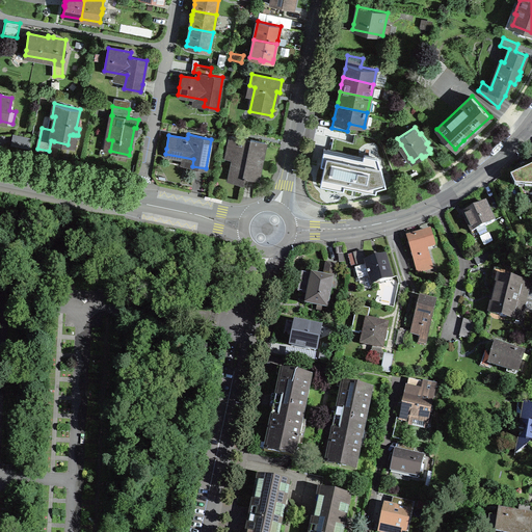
[(14,143),(29,148),(31,138),(15,135),(14,143)]
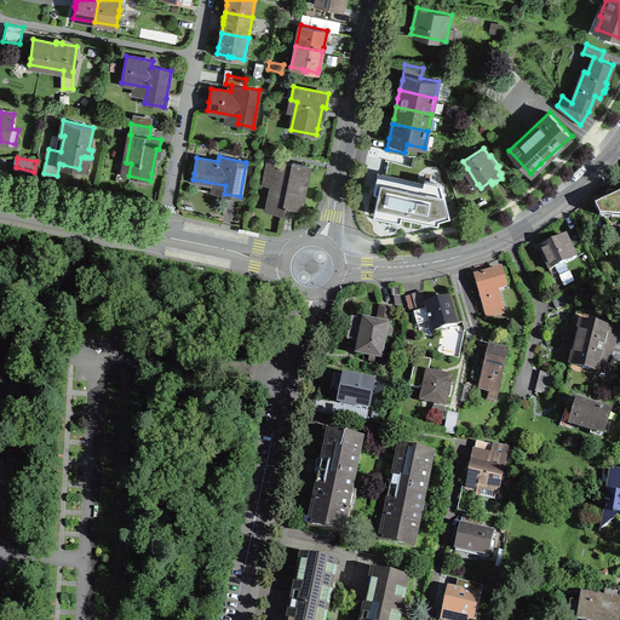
[(283,213),(285,206),(286,207),(287,205),(300,208),(304,191),(309,166),(292,162),(292,164),(283,162),(283,161),(269,159),(268,170),(276,171),(268,210),(283,213)]
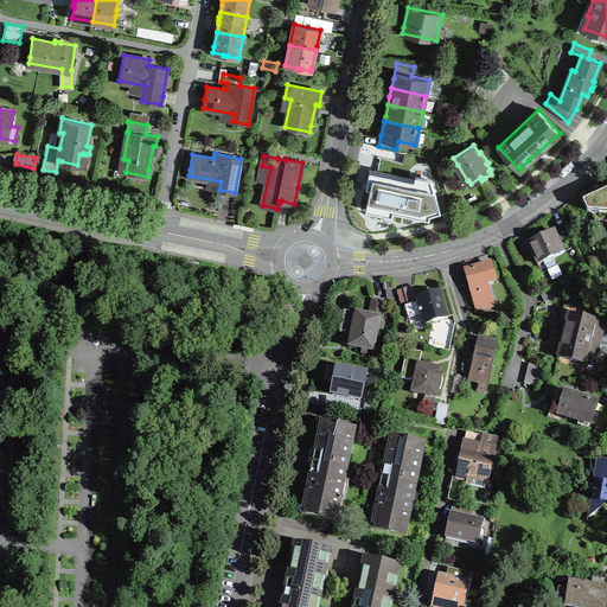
[(606,189),(596,195),(583,202),(588,211),(598,211),(606,211),(606,189)]
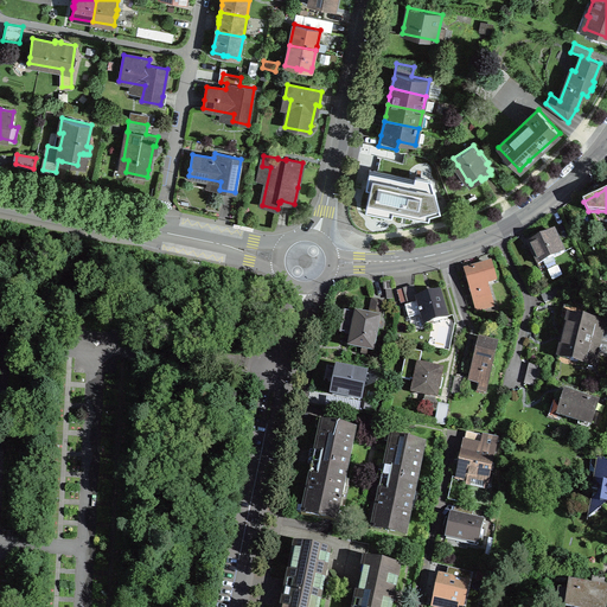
[(564,253),(554,230),(535,240),(529,243),(538,264),(564,253)]
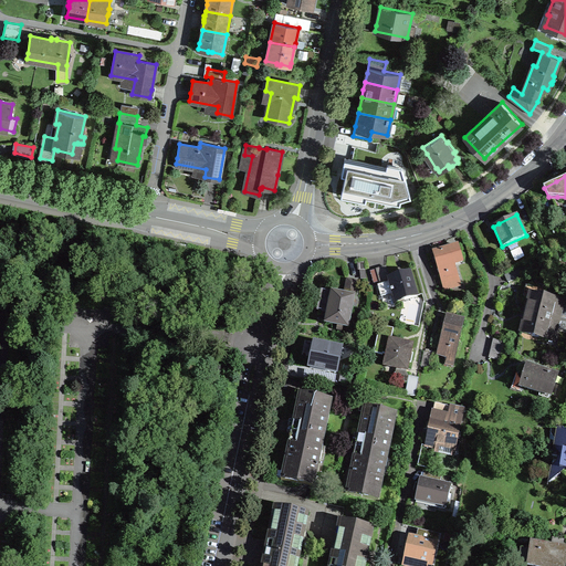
[(438,251),(433,253),(444,290),(452,287),(450,282),(459,280),(453,263),(462,261),(458,245),(438,251)]
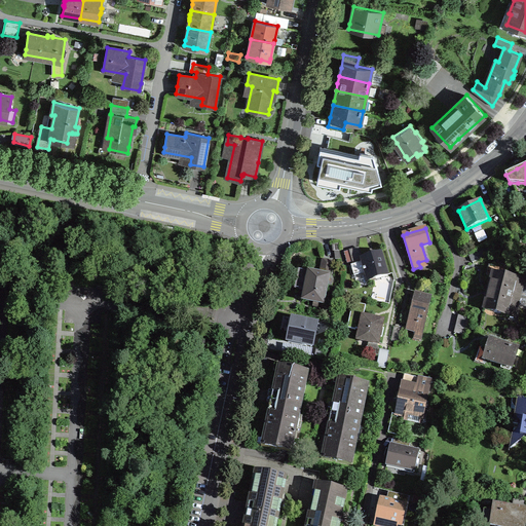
[(490,243),(468,254),(473,262),(494,252),(490,243)]
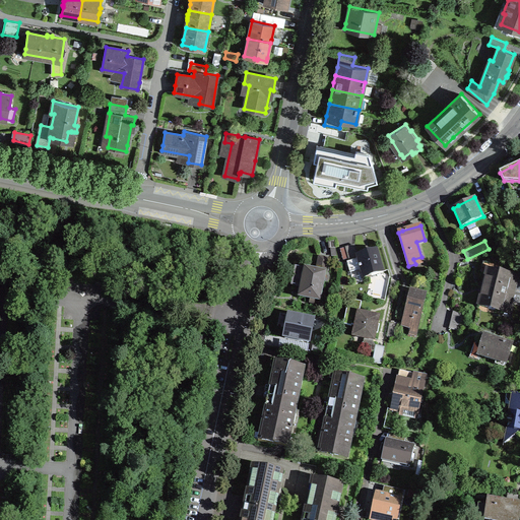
[(349,262),(347,263),(350,271),(362,268),(364,277),(382,272),(376,251),(363,255),(358,256),(354,245),(345,247),(349,262)]
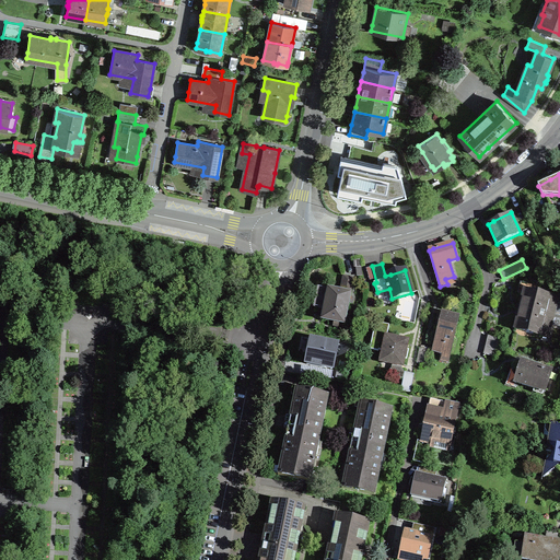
[(316,296),(314,306),(324,308),(322,319),(343,324),(350,294),(353,279),(343,277),(340,292),(318,287),(316,296)]
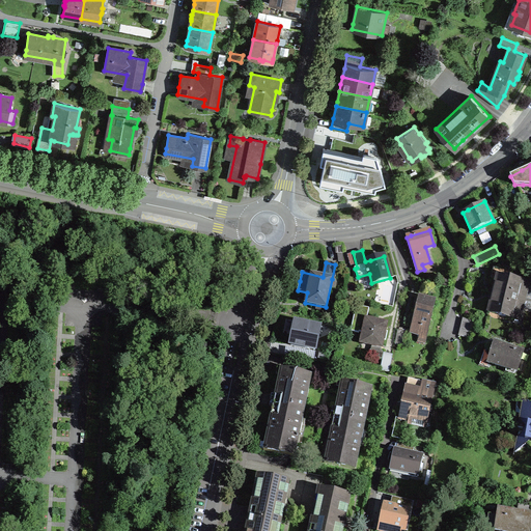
[(493,294),(525,301),(529,282),(498,274),(495,286),(493,294)]
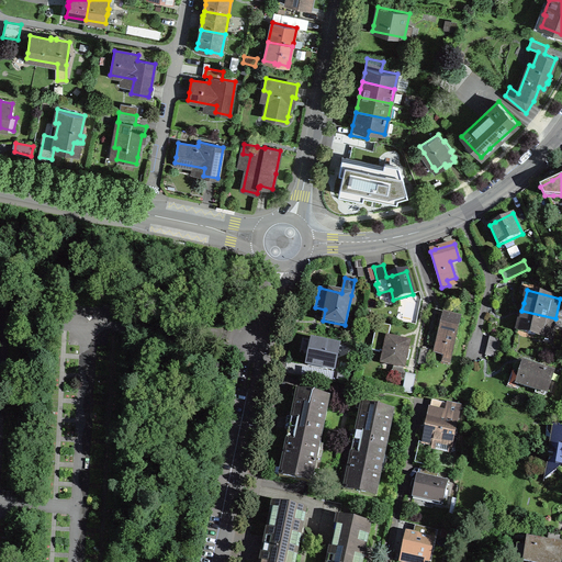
[(550,338),(555,318),(521,311),(518,325),(517,330),(550,338)]
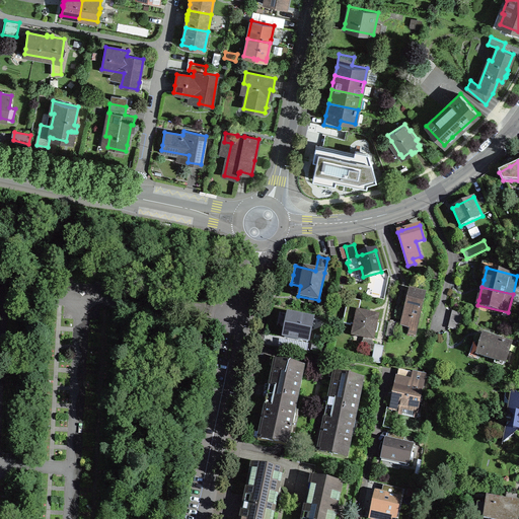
[(401,325),(417,328),(425,294),(415,292),(410,291),(401,325)]
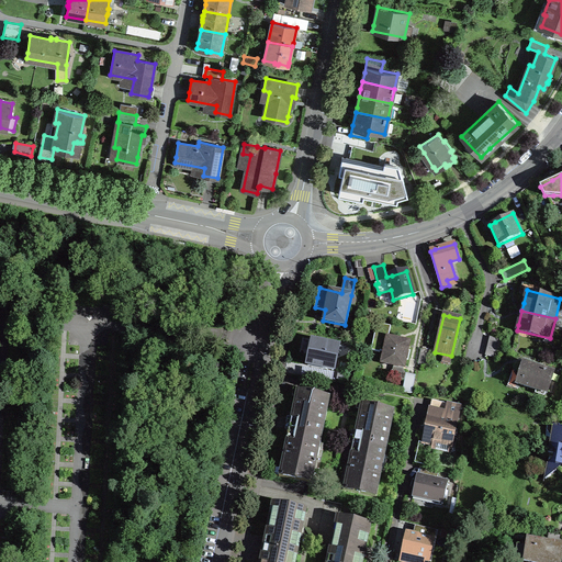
[(385,351),(383,362),(394,364),(393,370),(396,378),(401,379),(405,380),(402,392),(412,393),(415,377),(406,374),(402,367),(403,367),(408,343),(396,340),(388,338),(391,326),(388,325),(379,323),(377,332),(375,332),(371,350),(380,351),(380,350),(385,351)]
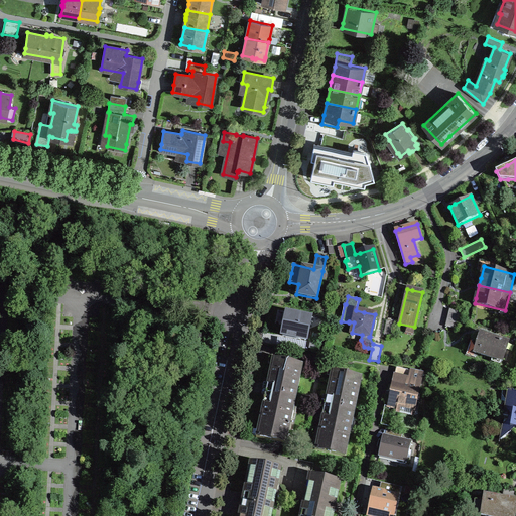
[(392,336),(395,321),(387,319),(384,334),(392,336)]
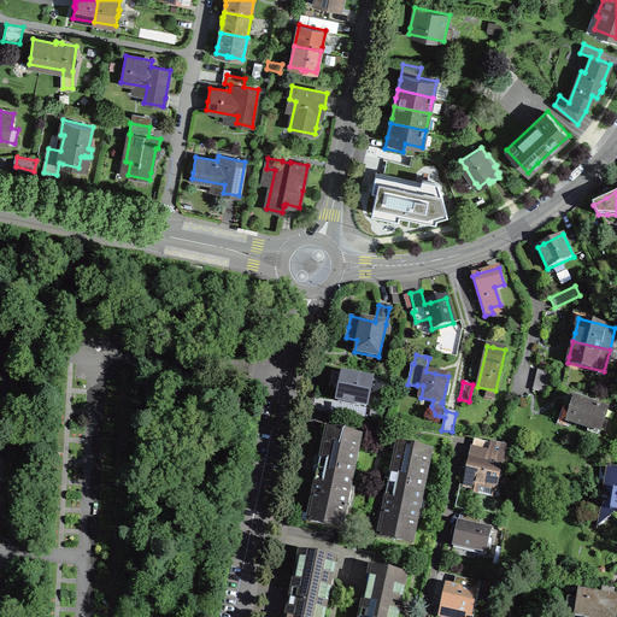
[(350,406),(348,412),(357,415),(359,407),(371,411),(375,397),(344,389),(341,404),(350,406)]
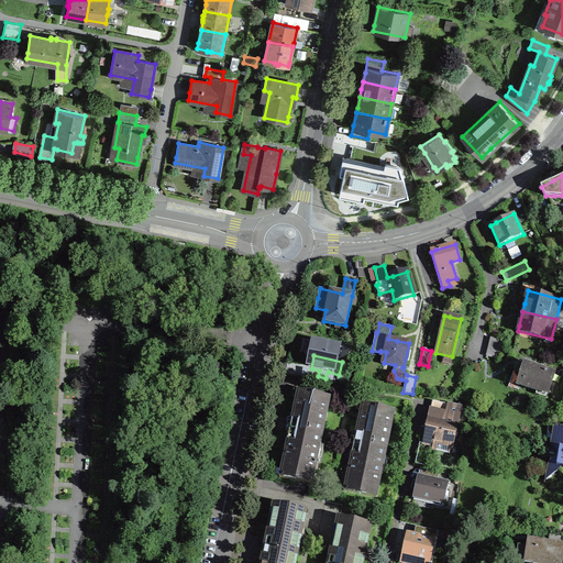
[(544,370),(544,367),(539,366),(534,365),(533,366),(523,364),(518,381),(517,384),(538,390),(538,392),(545,395),(545,393),(548,394),(554,374),(544,370)]
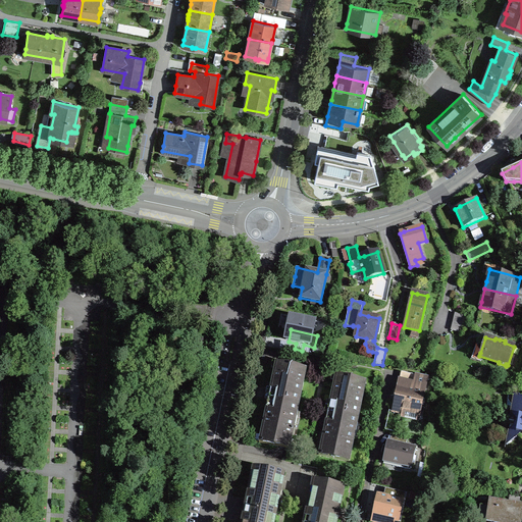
[(269,397),(259,442),(289,449),(306,369),(276,362),(269,397)]
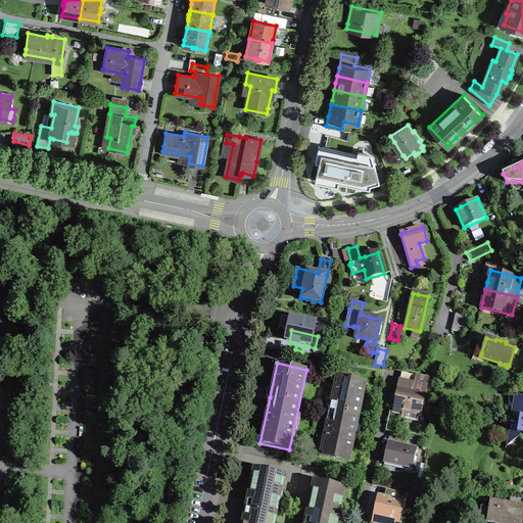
[(428,378),(401,372),(393,412),(401,414),(403,409),(407,410),(421,413),(428,378)]
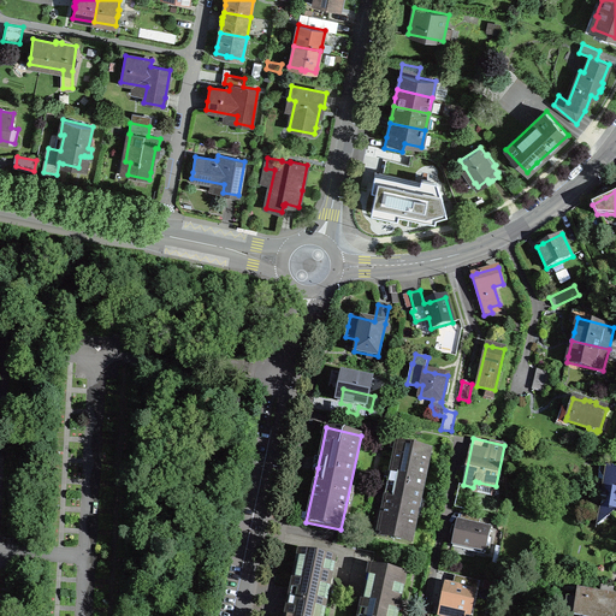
[(432,450),(396,443),(388,484),(377,537),(412,544),(432,450)]
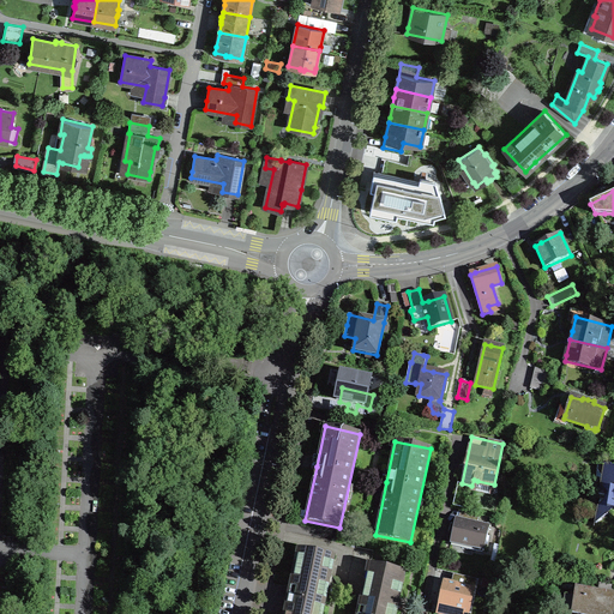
[(596,523),(602,519),(601,518),(611,512),(613,512),(613,470),(611,465),(599,464),(595,485),(602,494),(599,497),(601,497),(596,523)]
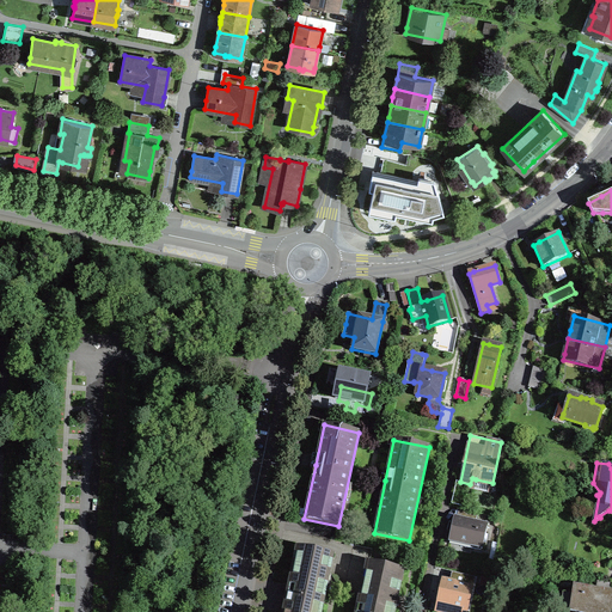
[(478,513),(459,509),(457,519),(454,518),(450,540),(454,542),(483,548),(488,525),(476,522),(478,513)]
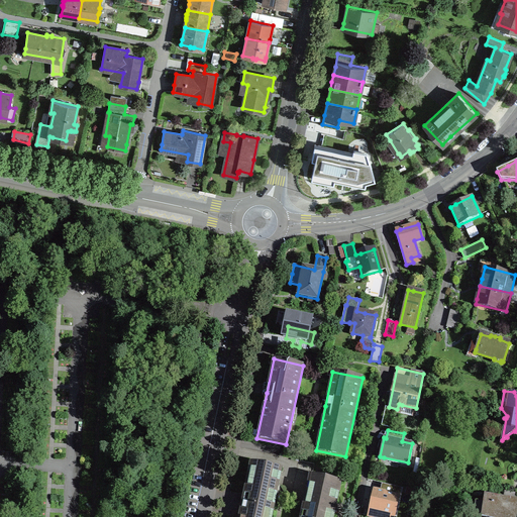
[(277,489),(281,469),(251,462),(243,502),(273,509),(277,489)]
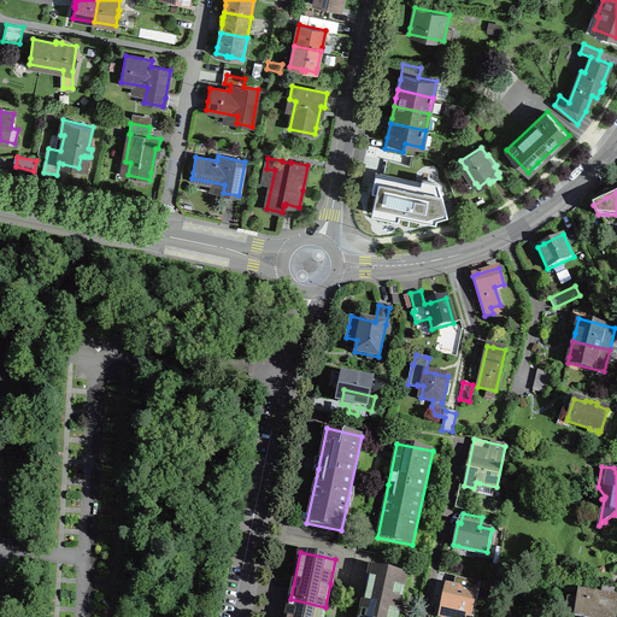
[(359,616),(397,616),(400,605),(406,575),(370,566),(359,616)]
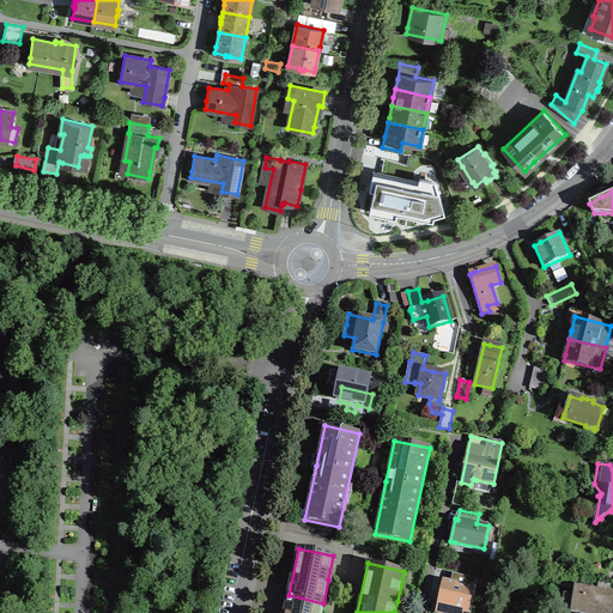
[(457,575),(455,584),(444,582),(437,612),(443,612),(462,612),(467,592),(472,592),(475,580),(457,575)]
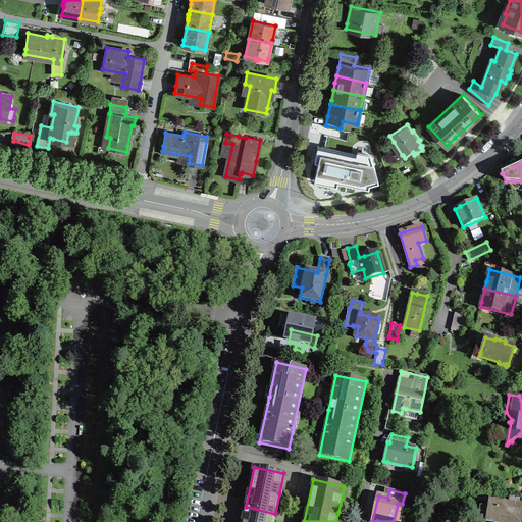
[(478,521),(499,521),(500,521),(502,521),(520,521),(521,511),(521,505),(516,504),(517,497),(510,496),(509,503),(489,500),(488,508),(480,506),(478,521)]
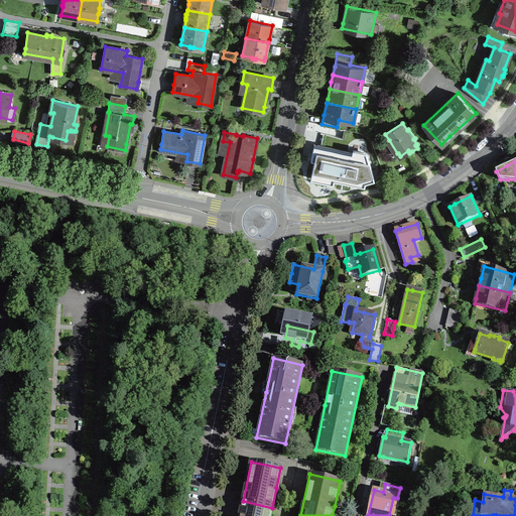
[(269,515),(272,508),(243,501),(239,515),(269,515)]
